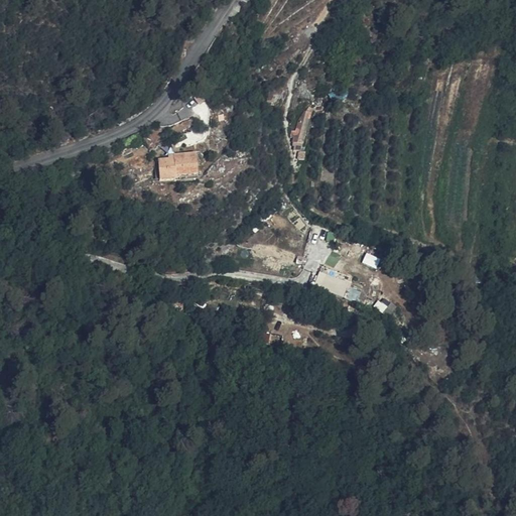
[(296,136),(290,133),(285,143),(292,146),(296,136)]
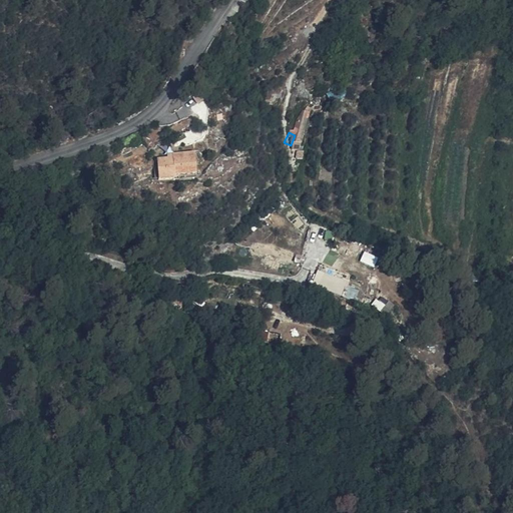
[(158,157),(159,178),(198,177),(197,151),(168,152),(169,157),(158,157)]
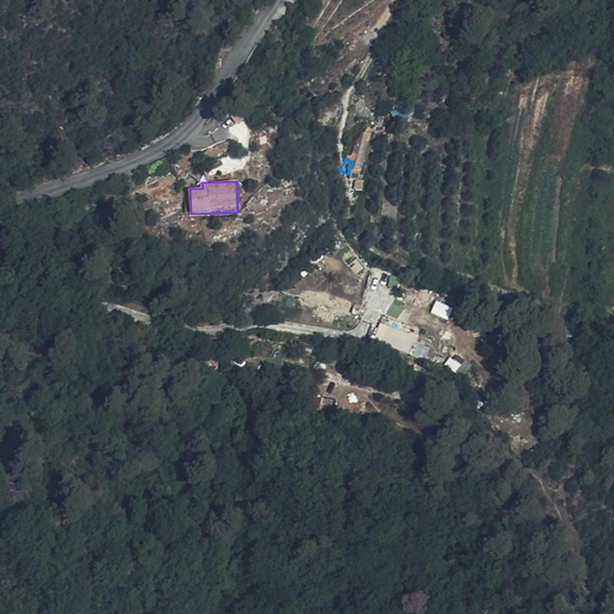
[(374,342),(427,361),(432,347),(420,343),(421,337),(381,323),(374,342)]
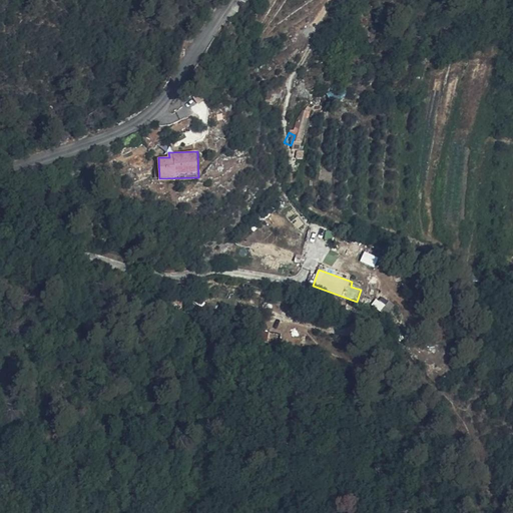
[(341,319),(347,305),(341,302),(335,316),(341,319)]
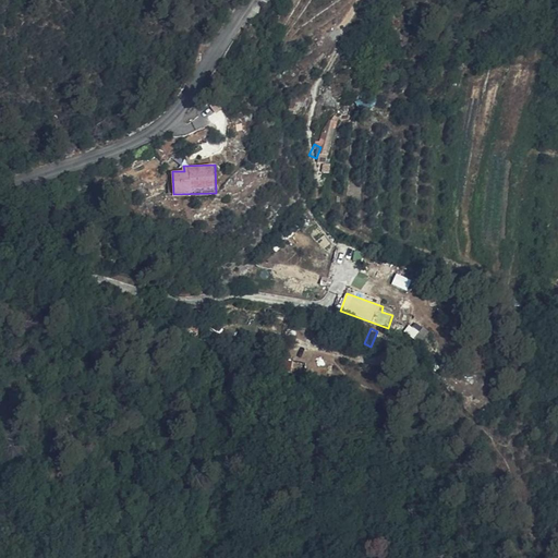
[(310,341),(307,350),(324,353),(325,344),(310,341)]
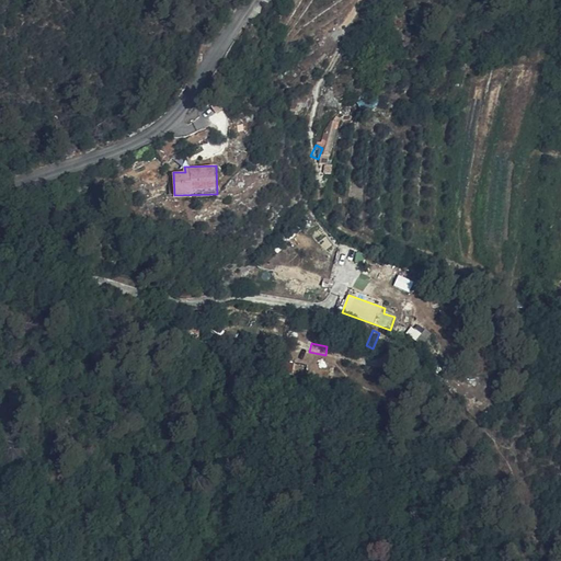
[(214,356),(216,357),(227,348),(218,345),(214,356)]
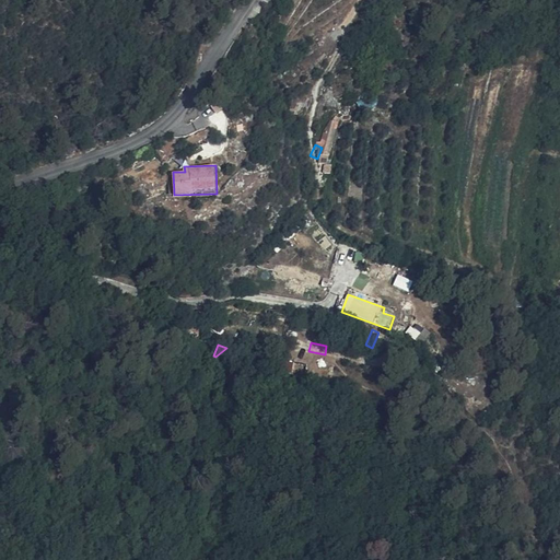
[(222,360),(226,348),(216,357),(222,360)]
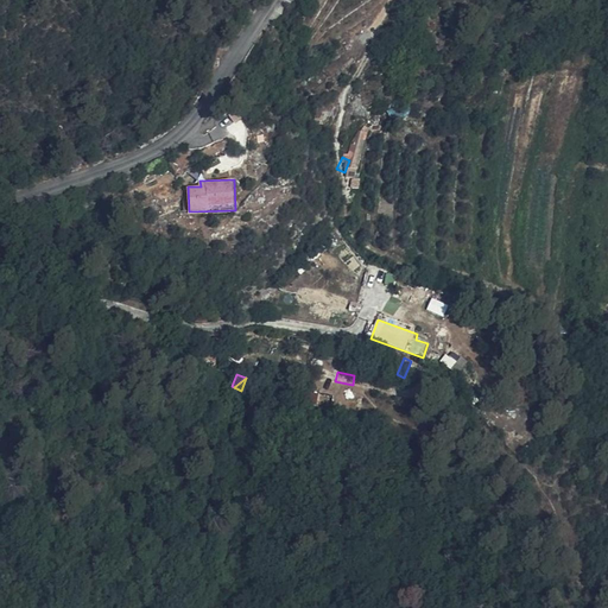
[(253,381),(246,378),(241,391),(247,393),(253,381)]
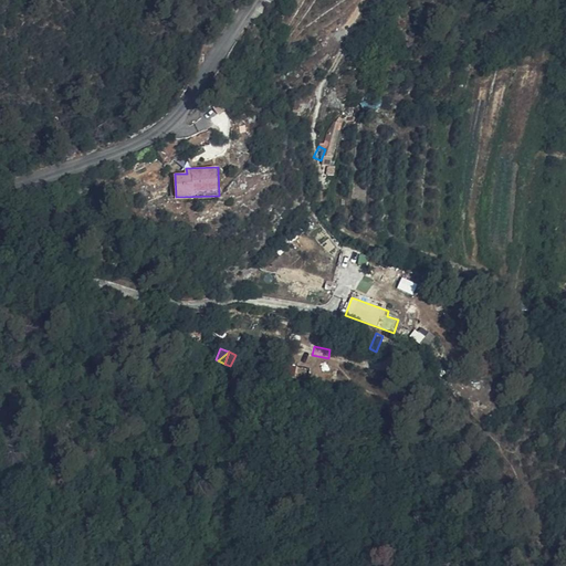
[(338,471),(365,474),(366,464),(339,461),(338,471)]
